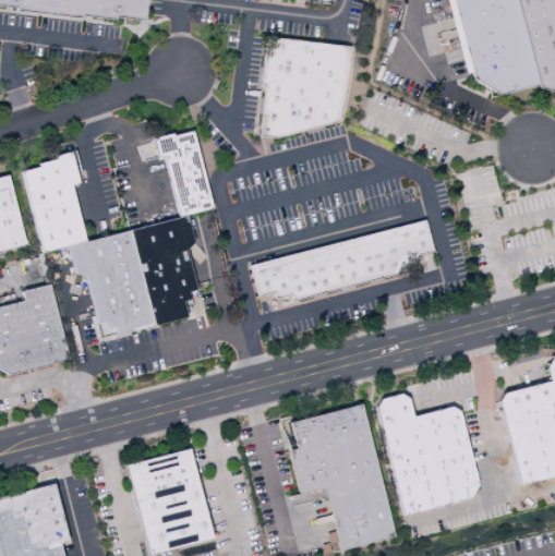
[(0,0),(0,3),(17,7),(17,10),(85,17),(86,15),(118,19),(118,16),(147,20),(149,0),(0,0)]
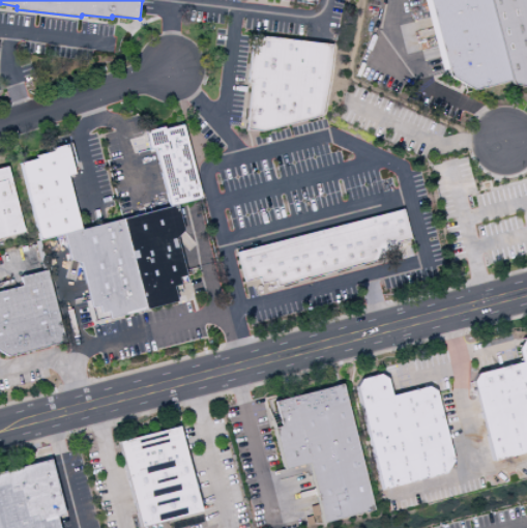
[(427,0),(444,68),(449,67),(451,75),(475,89),(513,79),(492,0),(427,0)]
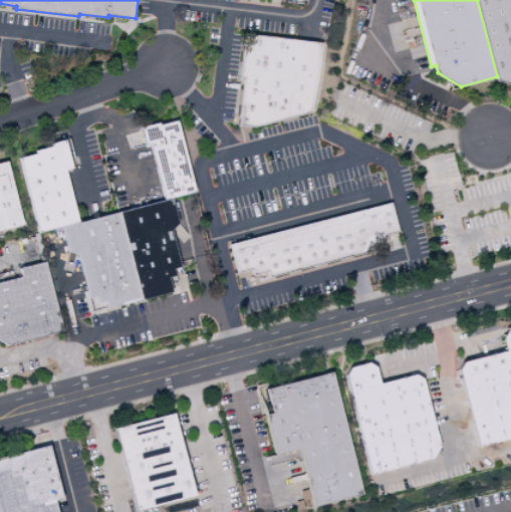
[(510,0),(510,82),(498,80),(497,76),(477,0),(510,0)]
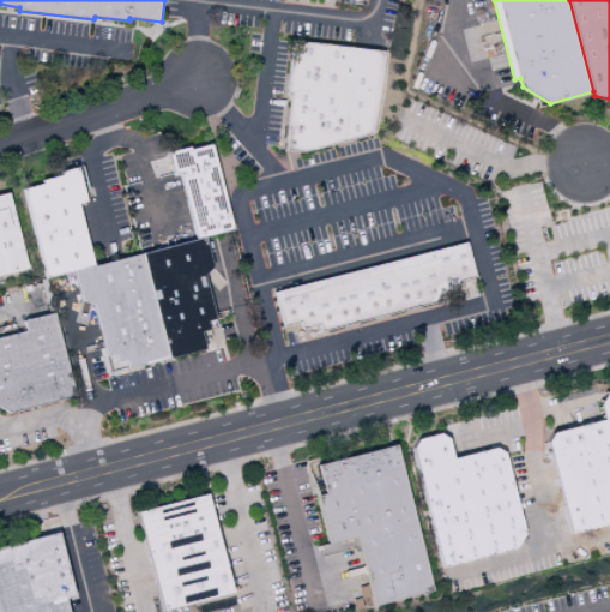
[(386,49),(374,133),(306,151),(287,149),(294,95),(289,94),(296,39),(386,49)]
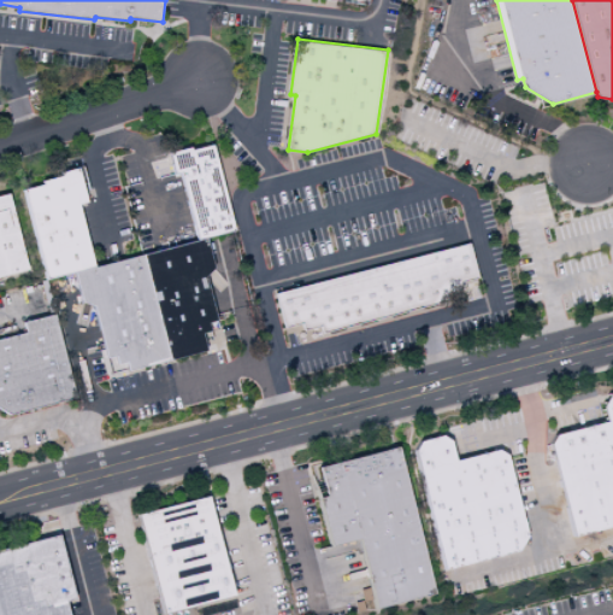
[(214,144),(237,229),(208,238),(200,239),(183,171),(177,173),(171,152),(193,146),(194,148),(214,144)]
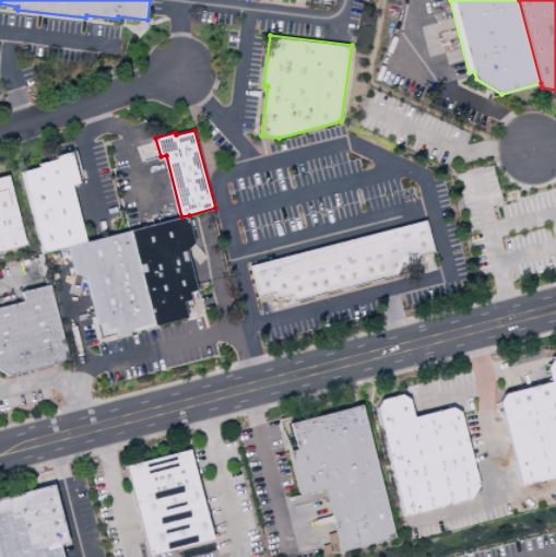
[(73,152),(81,181),(73,184),(87,240),(69,246),(44,252),(23,170),(40,166),(39,163),(58,158),(57,155),(73,152)]
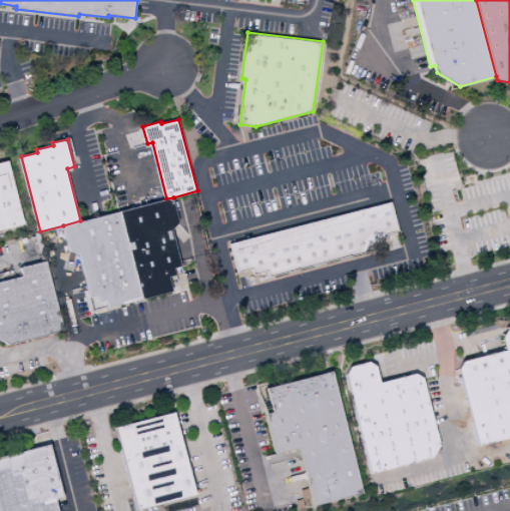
[(0,162),(9,160),(26,223),(0,229),(0,162)]
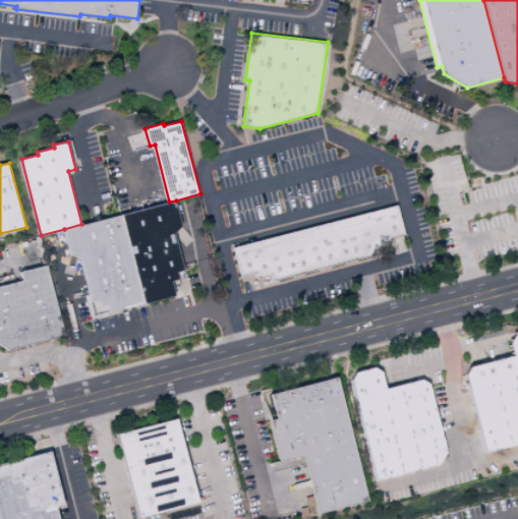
[(176,200),(182,225),(175,232),(185,270),(178,271),(180,279),(173,280),(176,294),(146,302),(123,214),(169,202),(176,200)]
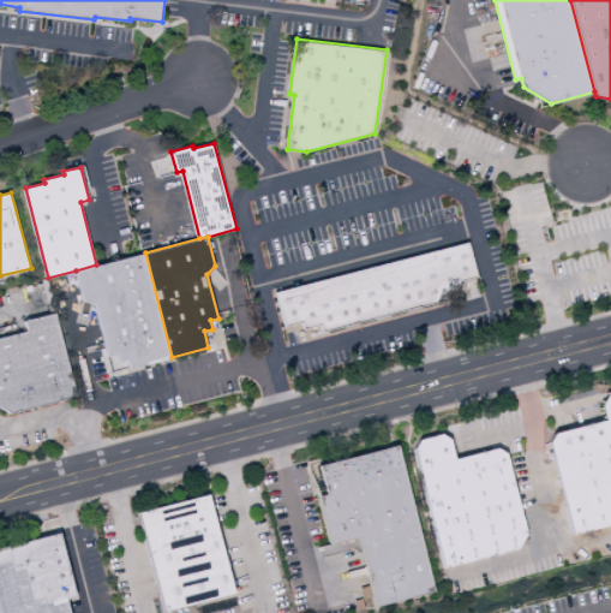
[(277,292),(286,326),(303,321),(304,329),(321,326),(322,332),(463,295),(460,280),(478,275),(468,242),(277,292)]
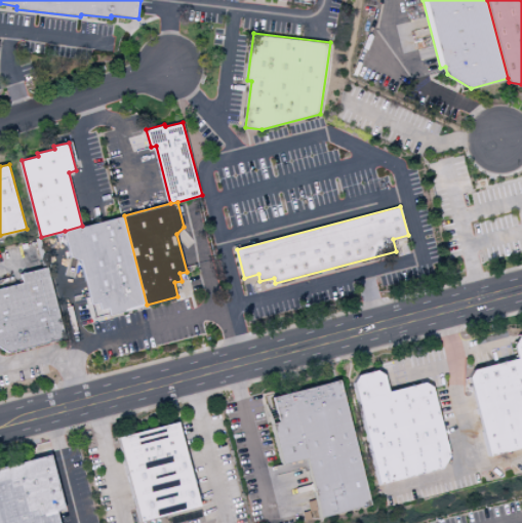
[(65,231),(72,256),(81,259),(92,304),(99,302),(102,309),(109,307),(111,315),(147,305),(124,215),(82,226),(65,231)]
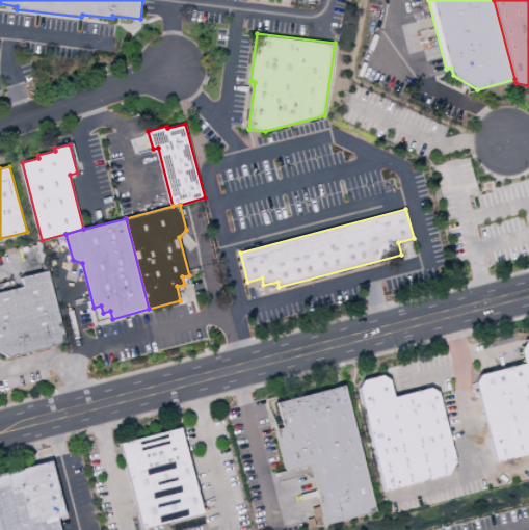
[(22,276),(25,286),(0,291),(0,350),(10,356),(68,342),(49,270),(22,276)]
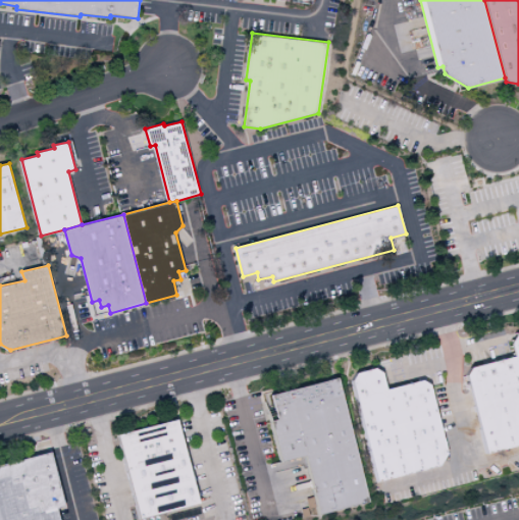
[(467,374),(471,366),(515,355),(511,342),(518,330),(518,445),(486,453),(467,374)]
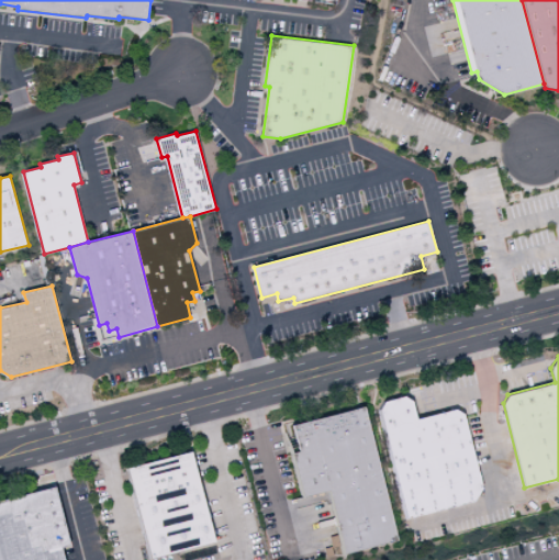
[(404,395),(412,400),(417,418),(456,409),(465,413),(483,488),(474,501),(407,518),(379,410),(384,401),(404,395)]
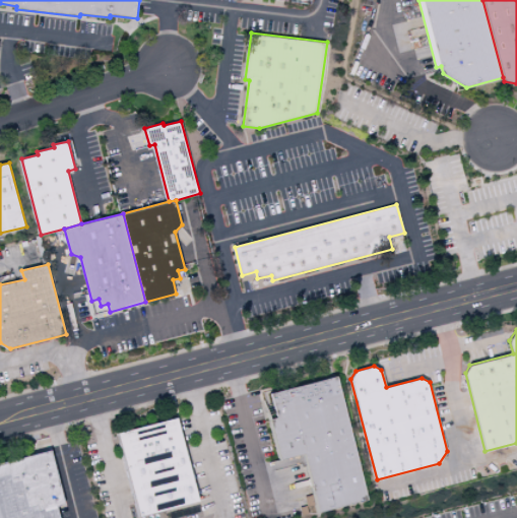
[(270,393),(339,375),(342,384),(339,385),(342,398),(345,397),(350,418),(348,418),(370,499),(319,512),(304,453),(279,459),(269,417),(276,415),(270,393)]
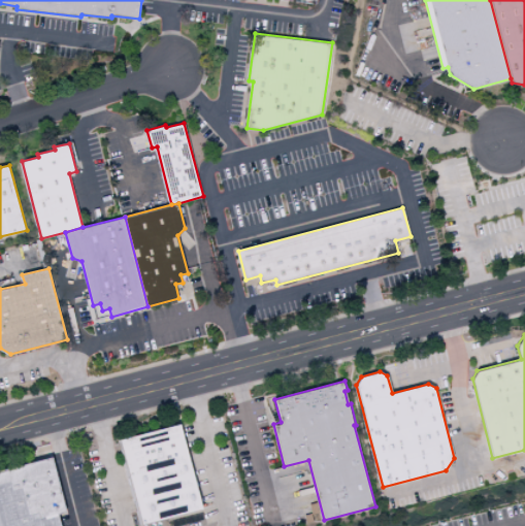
[(119,439),(141,525),(203,508),(181,423),(119,439)]
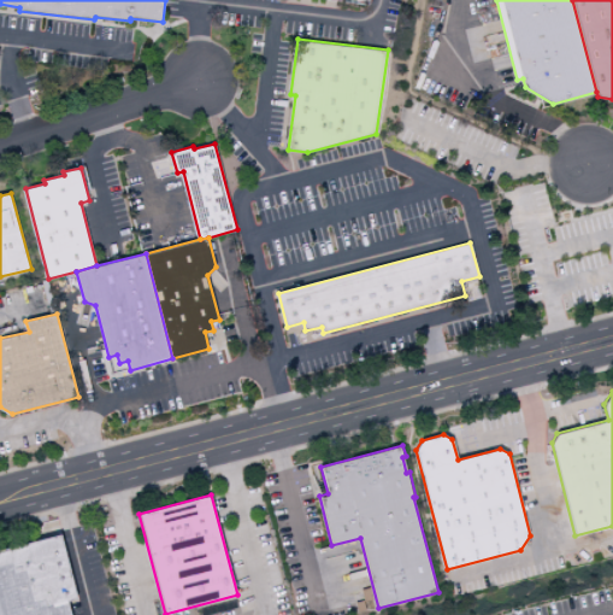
[(0,549),(0,614),(71,614),(68,598),(77,596),(60,534),(0,549)]
